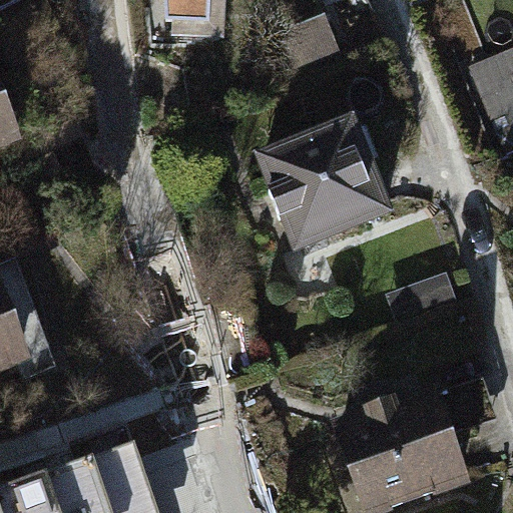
[(512,51),(474,62),(498,153),(512,149),(512,51)]
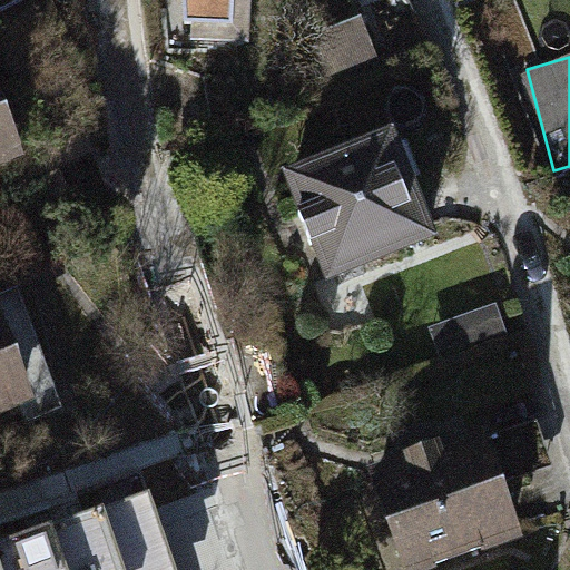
[(35,64),(0,79),(0,204),(80,169),(35,64)]
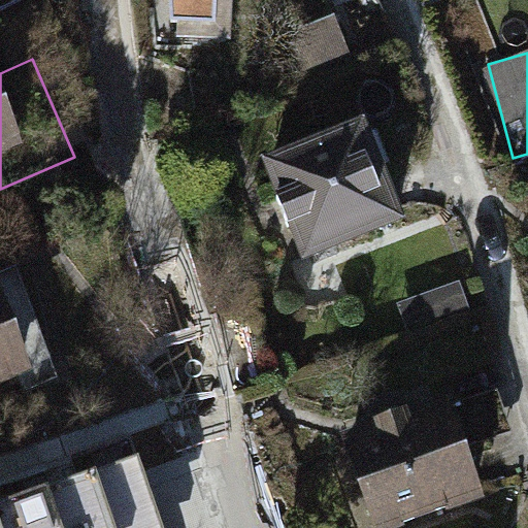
[(413,137),(324,165),(357,272),(446,245),(413,137)]
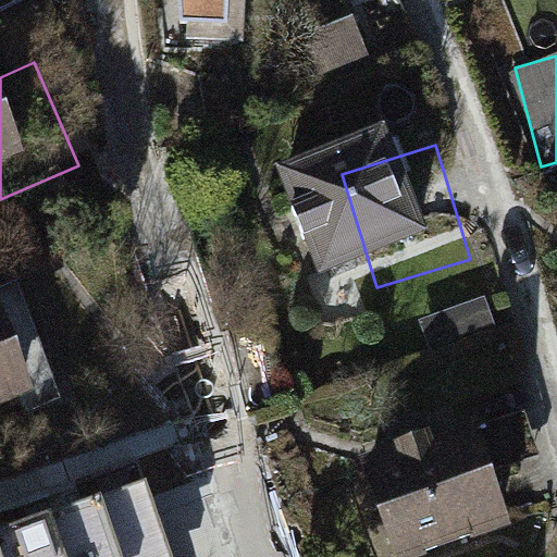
[(38,310),(0,325),(0,449),(82,417),(38,310)]
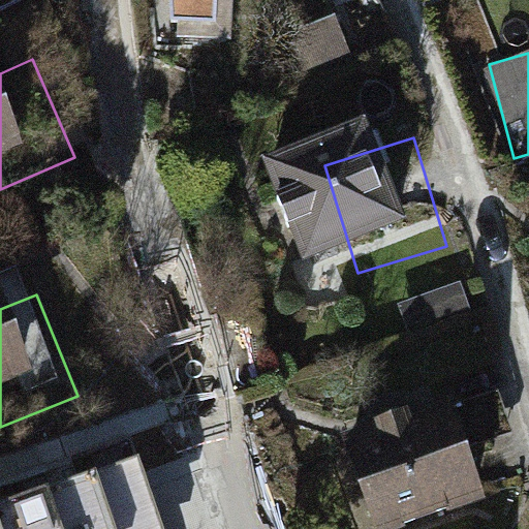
[(483,413),(394,442),(422,528),(427,528),(511,501),(483,413)]
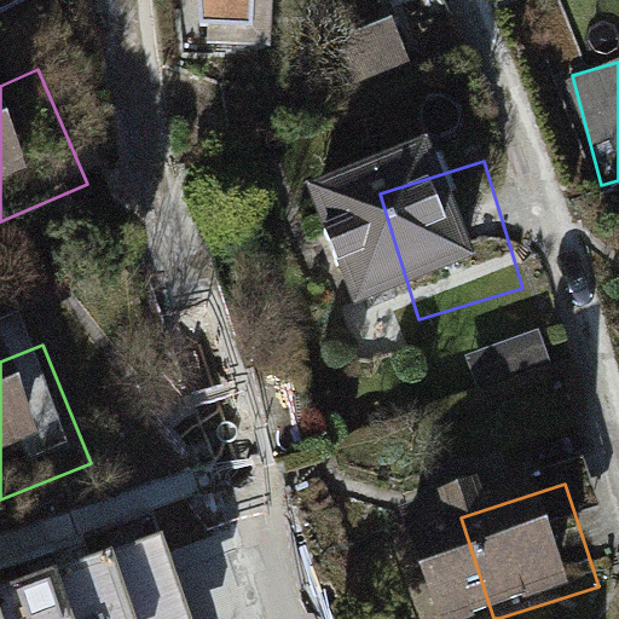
[(0,588),(0,618),(194,618),(163,532),(0,588)]
